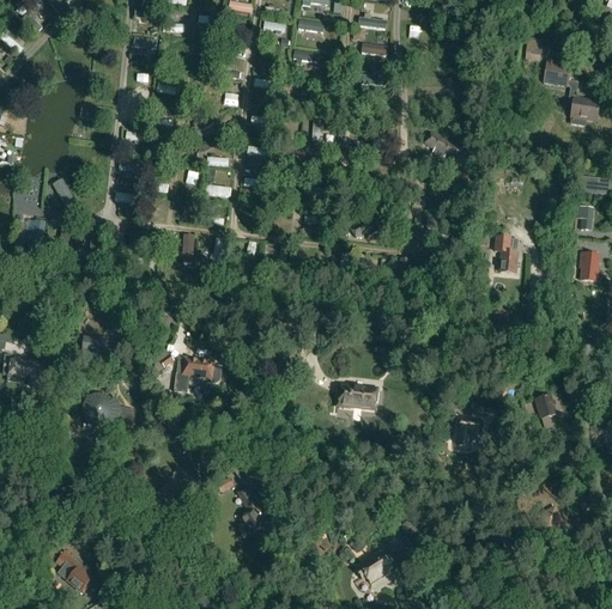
[(48,0),(56,11),(64,4),(60,0),(48,0)]
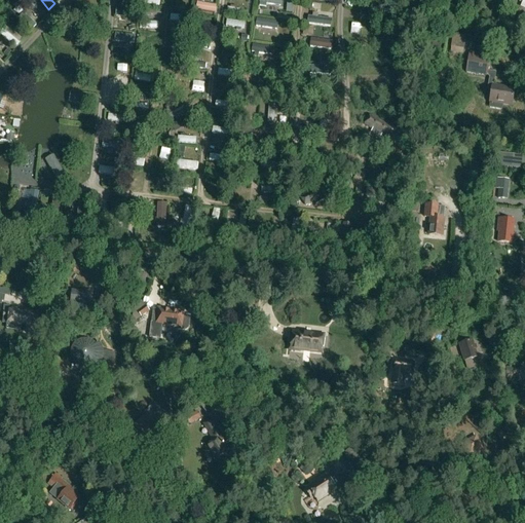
[(214,10),(215,4),(196,0),(195,7),(214,10)]
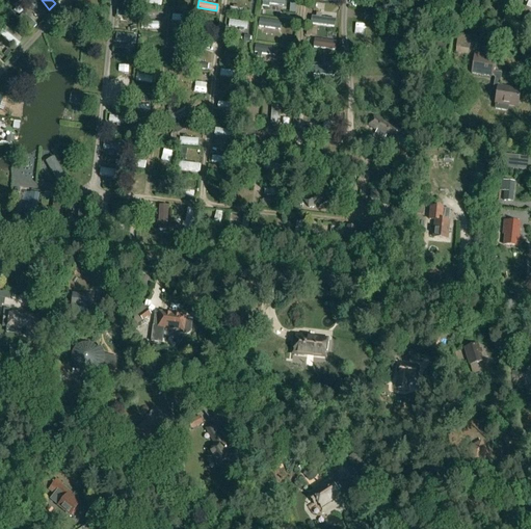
[(449,0),(448,3),(466,10),(471,0),(449,0)]
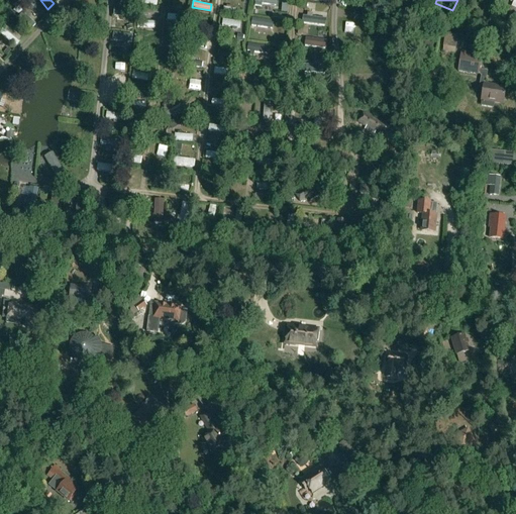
[(115,5),(114,7),(113,10),(114,13),(133,15),(134,7),(115,5)]
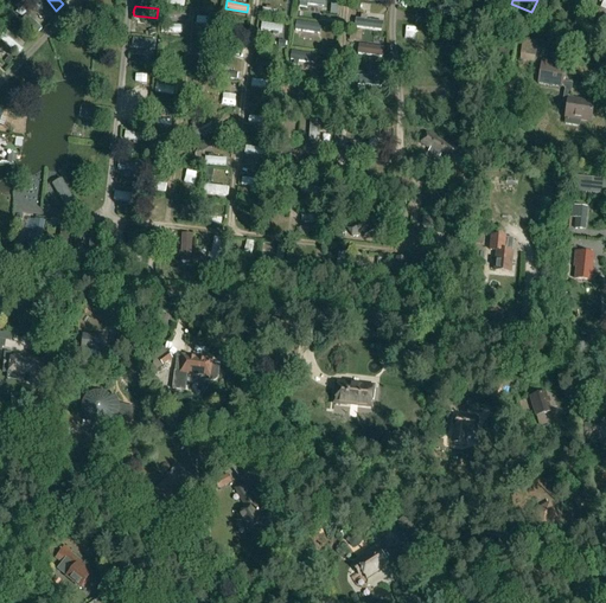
[(32,19),(27,14),(25,12),(20,18),(34,30),(39,25),(32,19)]
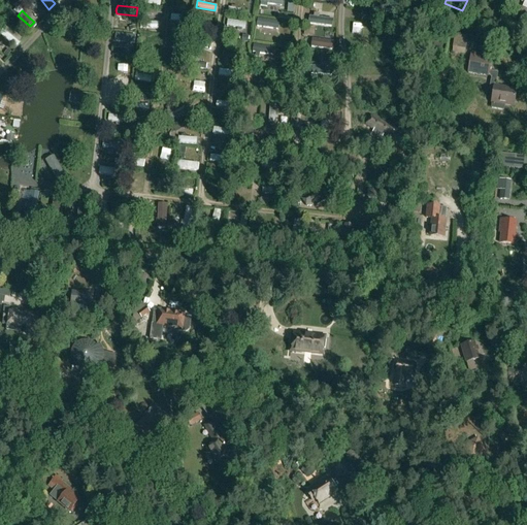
[(92,13),(71,11),(70,19),(91,21),(92,13)]
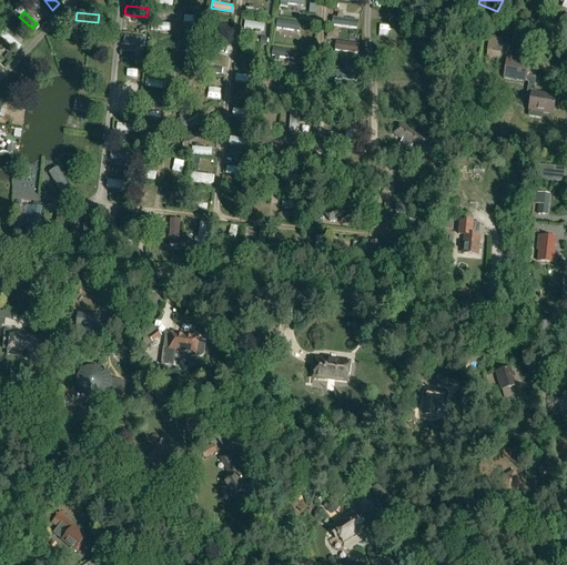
[(336,16),(332,16),(331,23),(355,27),(356,19),(342,17),(336,16)]
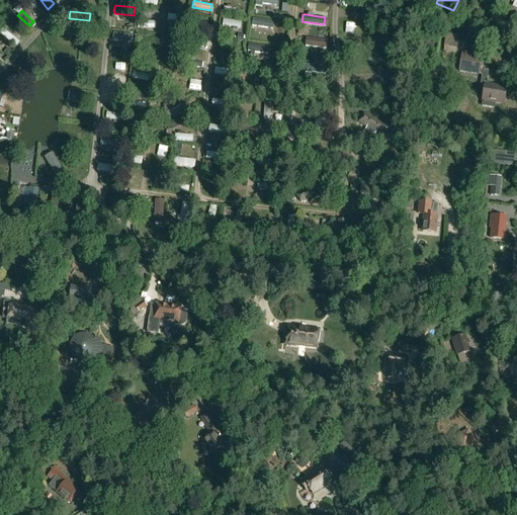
[(144,19),(144,16),(141,16),(141,19),(138,18),(138,24),(154,25),(155,19),(144,19)]
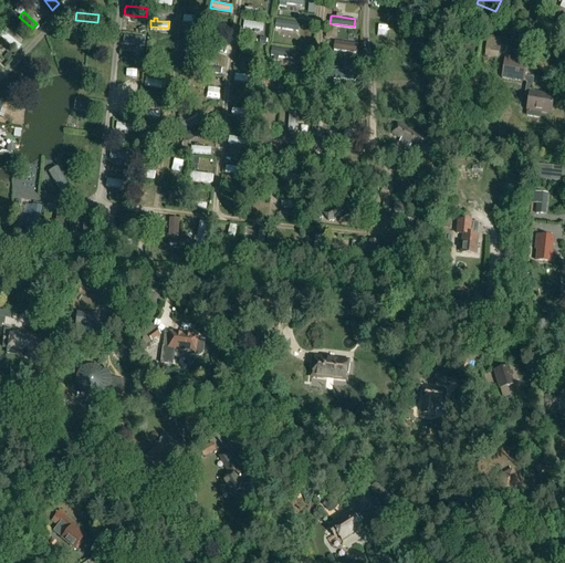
[(297,22),(275,18),(274,25),(296,29),(297,22)]
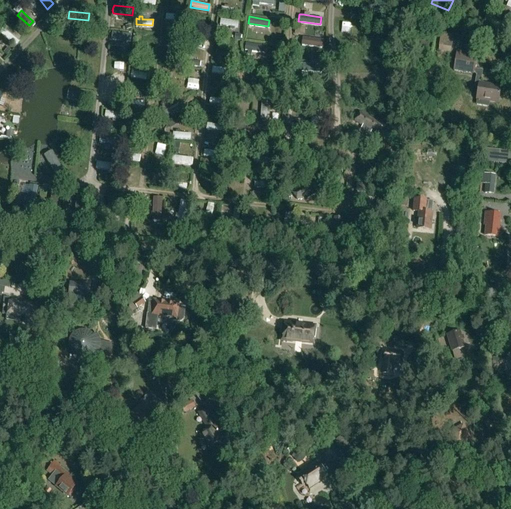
[(221,17),(220,23),(236,25),(237,19),(221,17)]
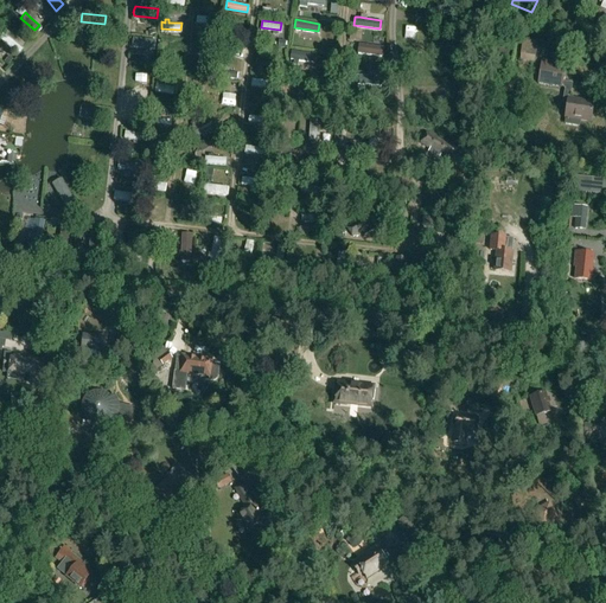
[(0,38),(18,52),(21,46),(13,40),(8,36),(2,32),(0,36),(0,38)]
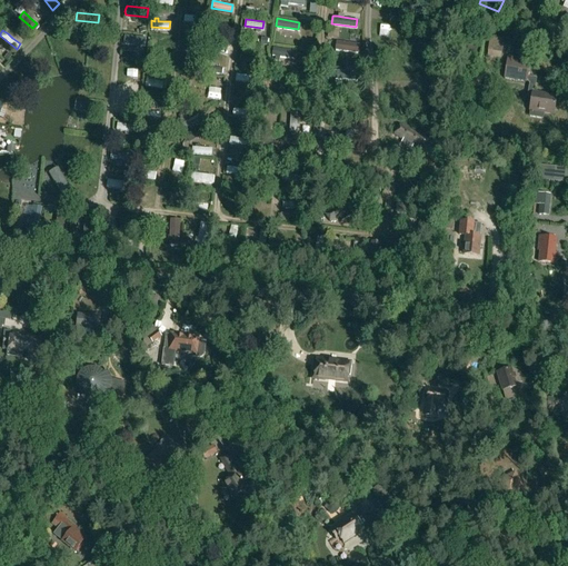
[(123,41),(145,45),(145,36),(125,33),(123,41)]
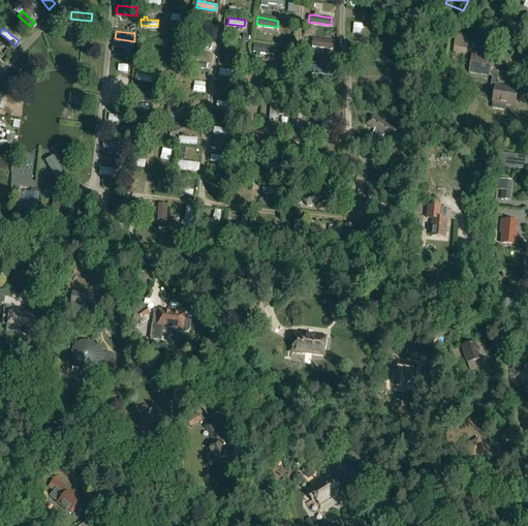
[(332,48),(333,40),(312,37),(311,45),(332,48)]
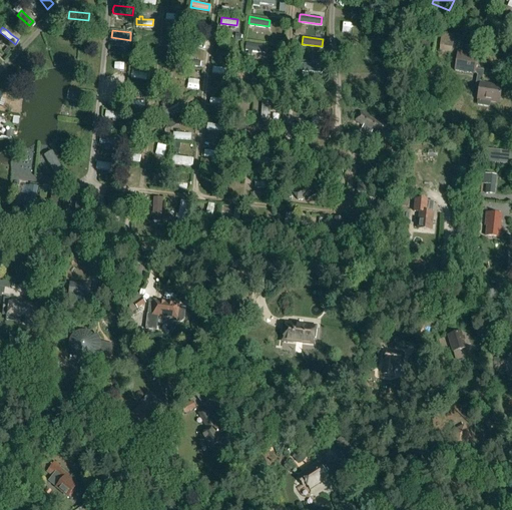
[(427,50),(429,39),(419,37),(419,38),(416,38),(415,46),(417,46),(417,48),(427,50)]
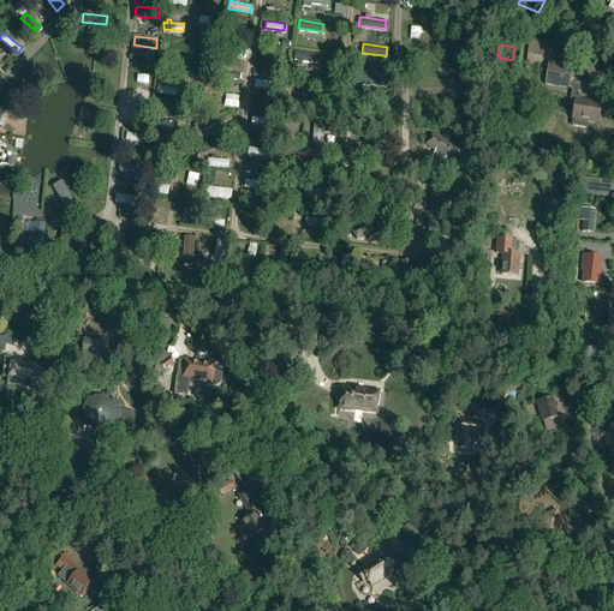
[(293,58),(317,61),(319,53),(294,49),(293,58)]
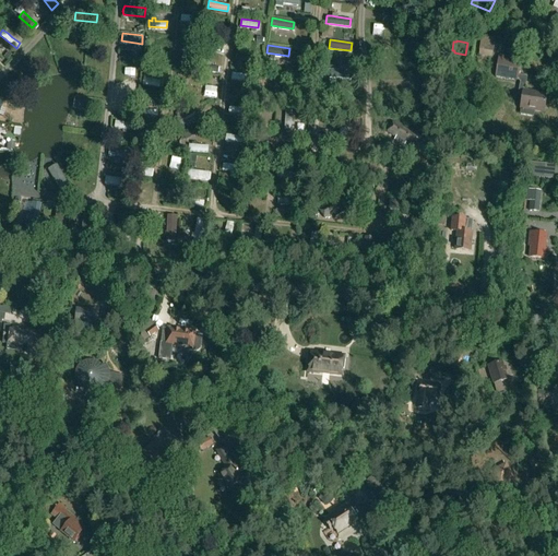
[(0,55),(2,60),(11,58),(9,51),(0,55)]
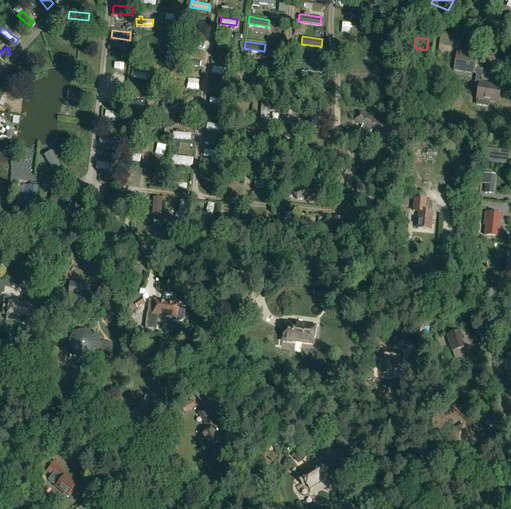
[(476,51),(456,48),(453,67),(473,70),(476,51)]
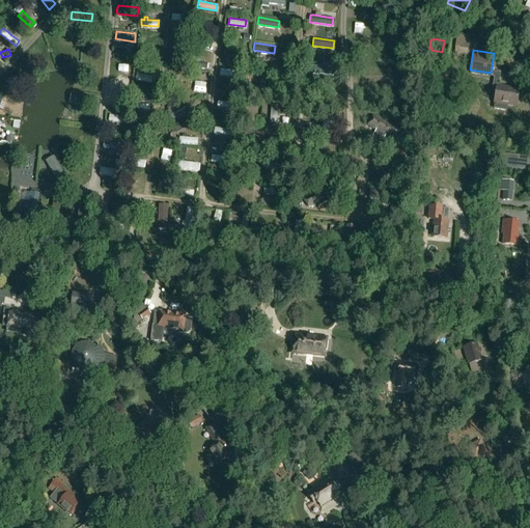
[(333,66),(312,65),(311,73),(332,75),(333,66)]
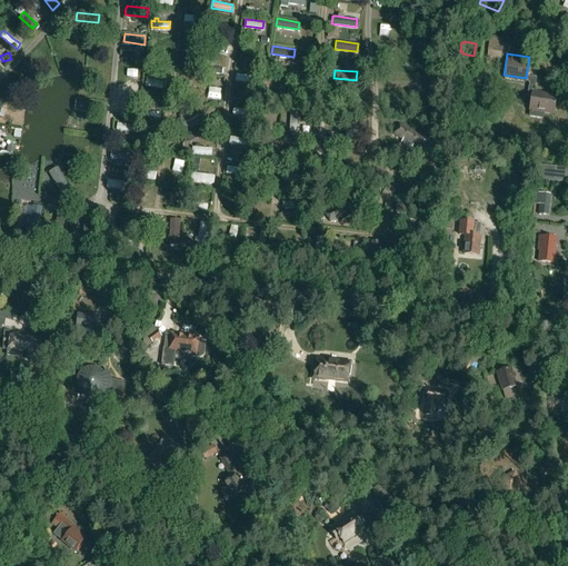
[(256,75),(237,72),(236,79),(255,81),(256,75)]
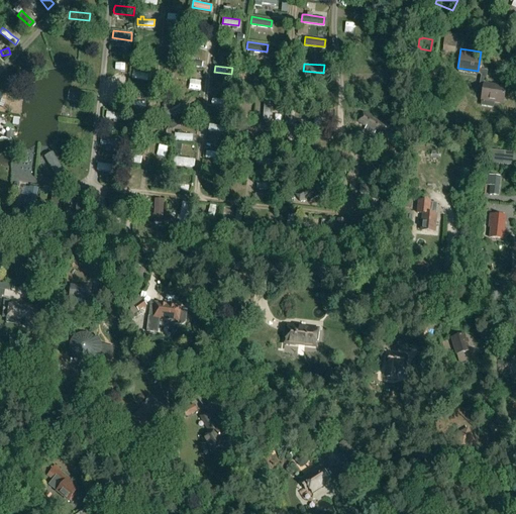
[(131,76),(146,79),(147,73),(132,70),(131,76)]
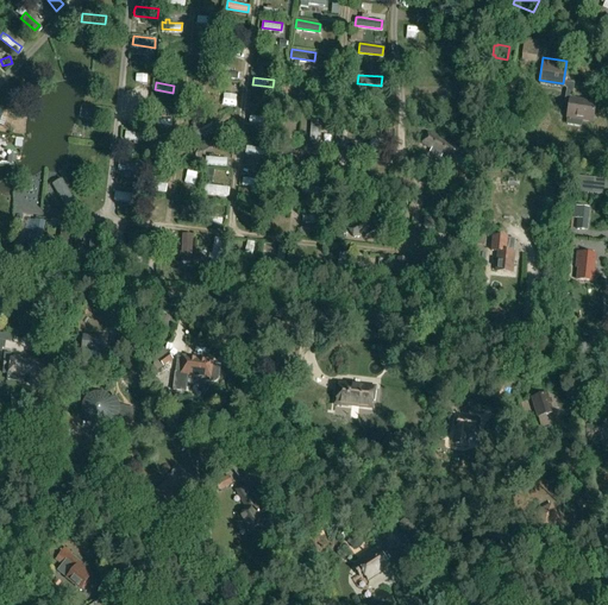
[(215,102),(232,104),(233,93),(215,92),(215,102)]
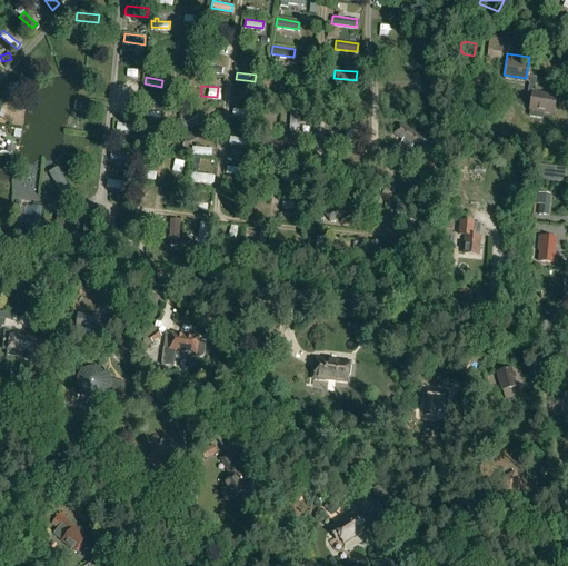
[(329,89),(322,89),(320,107),(327,108),(329,89)]
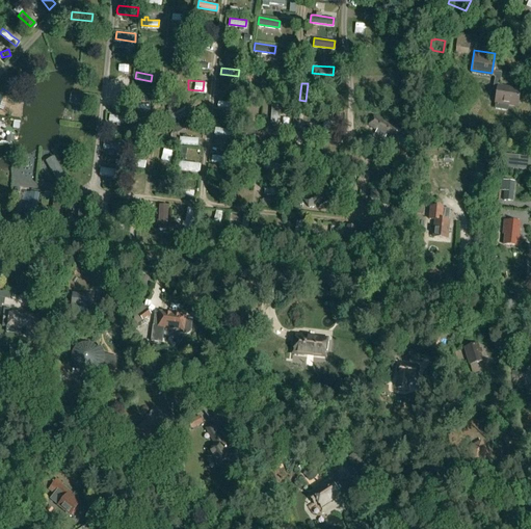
[(497,83),(494,101),(495,101),(495,105),(506,107),(507,103),(516,104),(520,87),(497,83)]
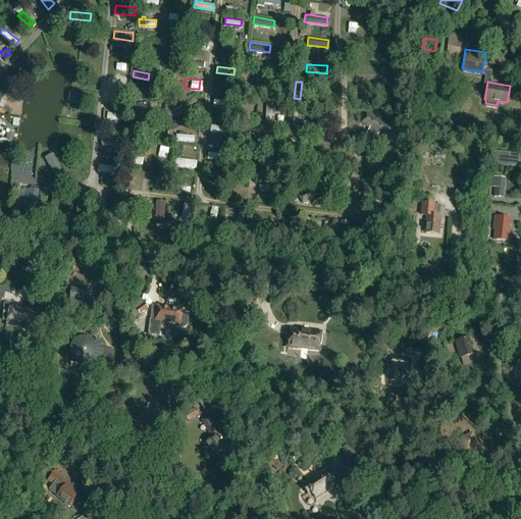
[(95,94),(70,90),(68,99),(94,103),(95,94)]
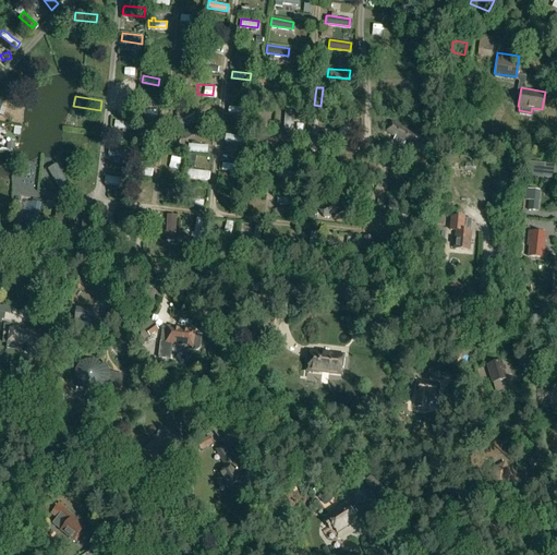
[(177,115),(171,118),(176,125),(184,121),(196,115),(192,107),(182,111),(177,115)]
